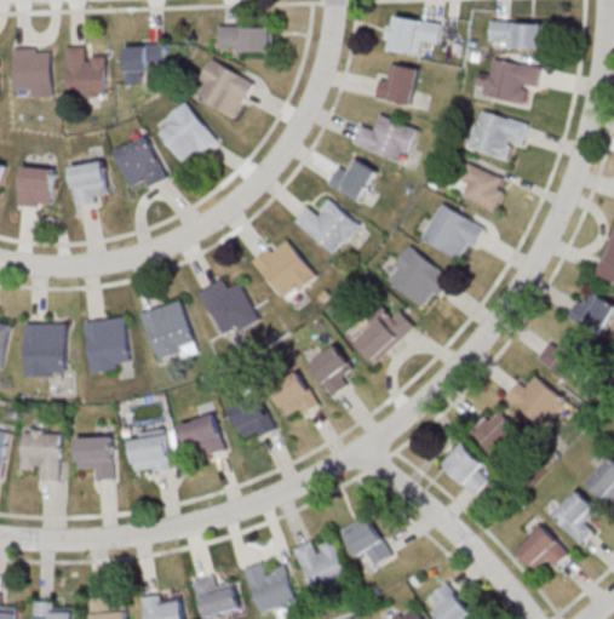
[(439,23),(389,16),(383,51),(418,56),(420,45),(435,47),(439,23)]
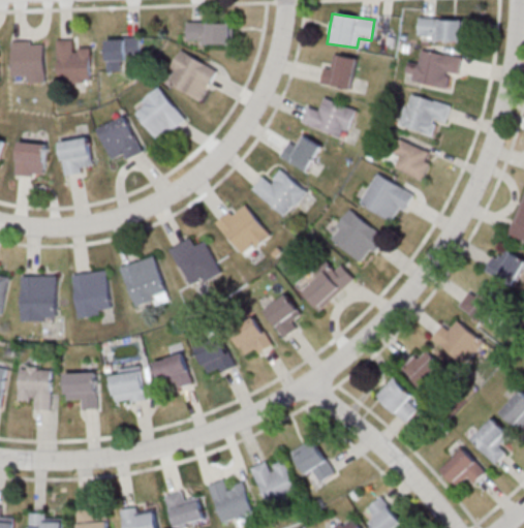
[(460,42),(460,21),(415,19),(414,40),(460,42)]
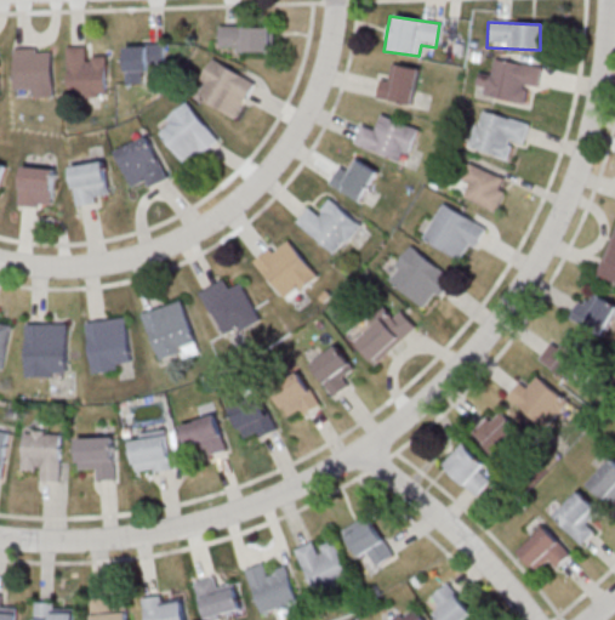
[(269,27),(216,27),(216,52),(269,52),(269,27)]
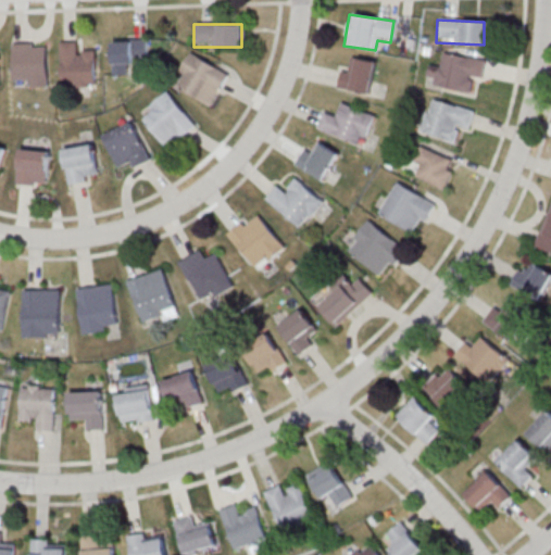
[(126,75),(126,63),(145,63),(145,40),(109,40),(109,75),(126,75)]
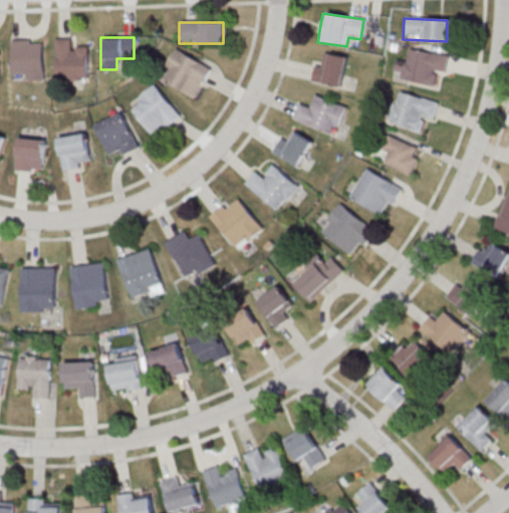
[(72,38),(51,38),(51,78),(84,78),(84,48),(72,48),(72,38)]
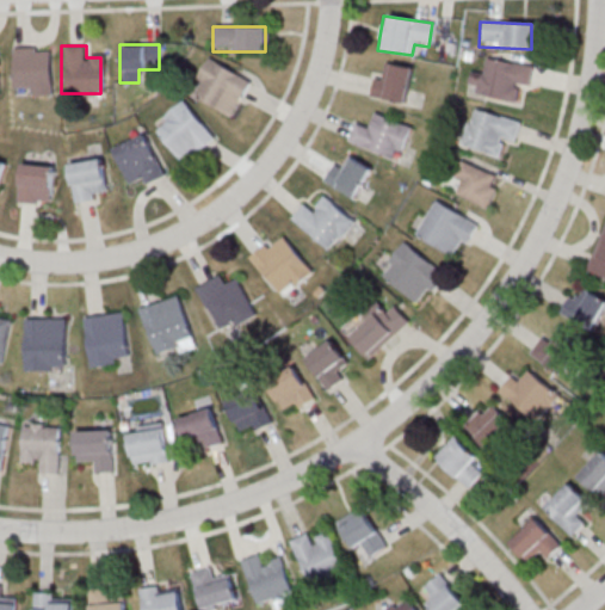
[(48,48),(10,48),(10,86),(22,86),(22,97),(48,97),(48,48)]
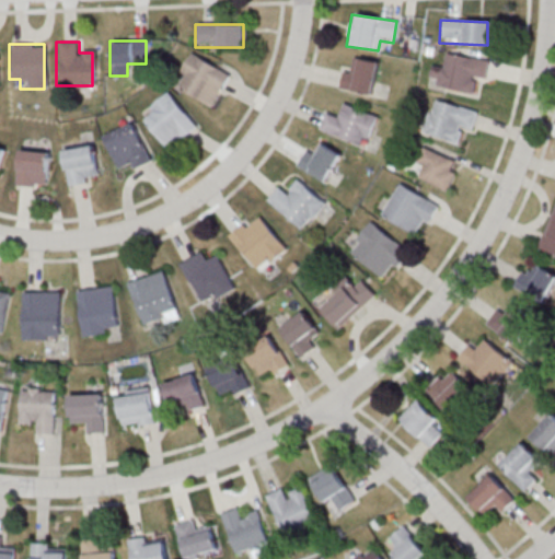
[(227,74),(188,53),(170,85),(209,107),(227,74)]
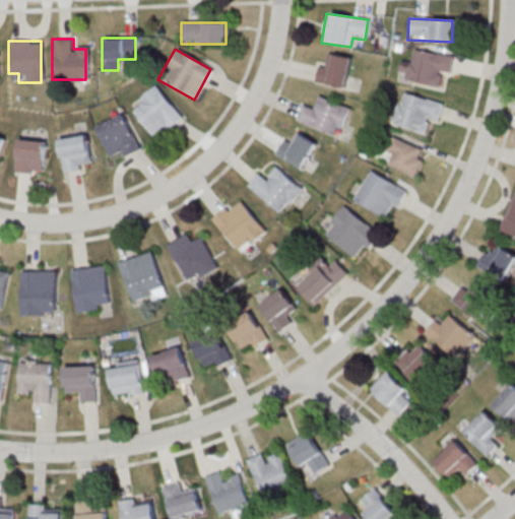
[(403,81),(435,86),(437,75),(447,76),(450,56),(410,50),(408,60),(398,59),(396,71),(404,72),(403,81)]
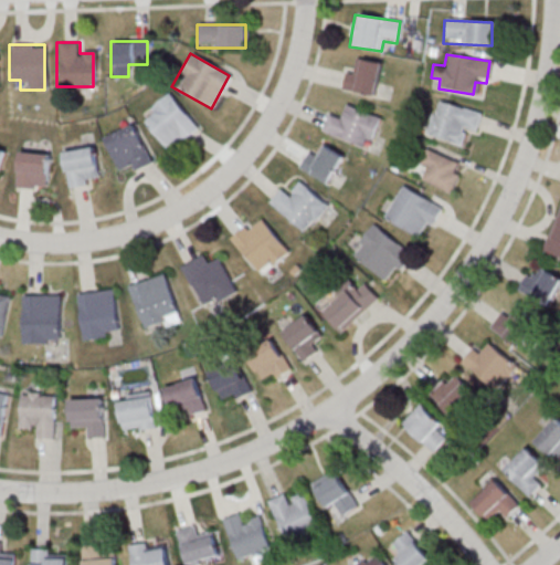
[(356,70),(344,67),(340,91),(373,96),(380,63),(357,59),(356,70)]
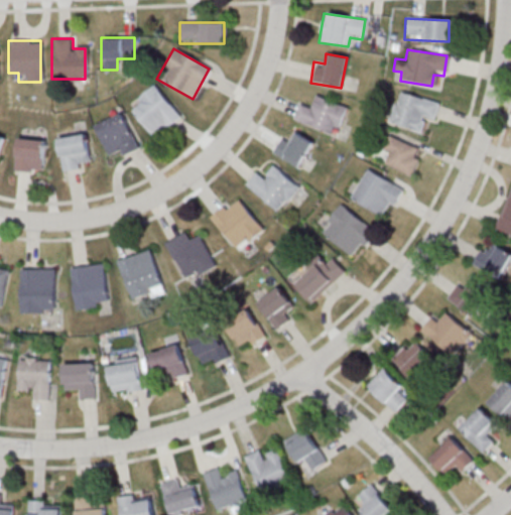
[(179,117),(152,85),(125,106),(153,139),(179,117)]
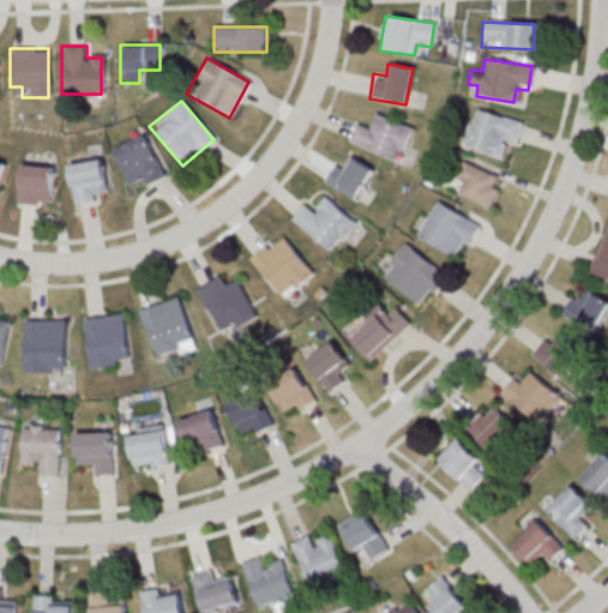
[(519,121),(471,108),(461,146),(497,157),(501,143),(513,146),(519,121)]
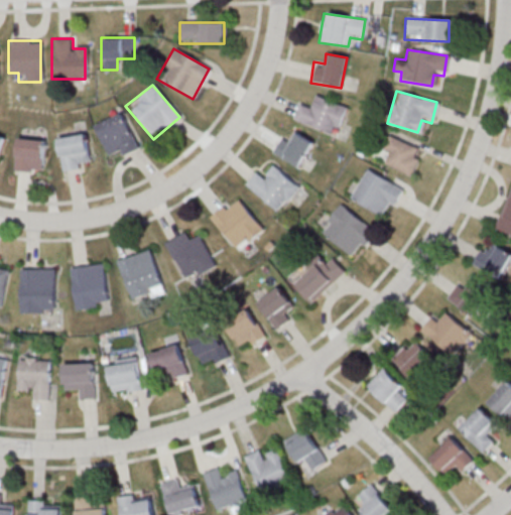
[(309,105),(298,101),(291,120),(334,135),(345,107),(313,95),(309,105)]
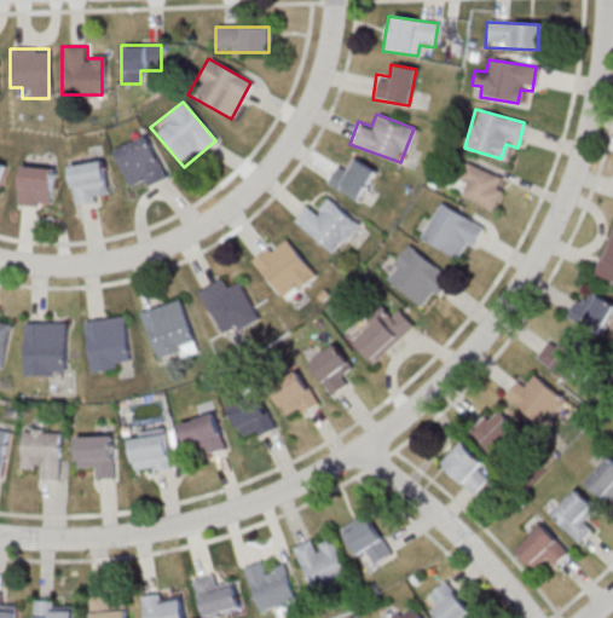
[(110,151),(127,188),(139,182),(143,189),(163,179),(143,136),(110,151)]
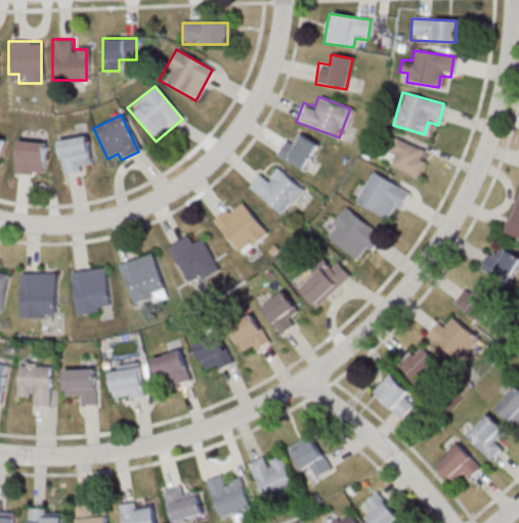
[(316,146),(300,135),(294,143),(287,138),(275,156),(300,172),(316,146)]
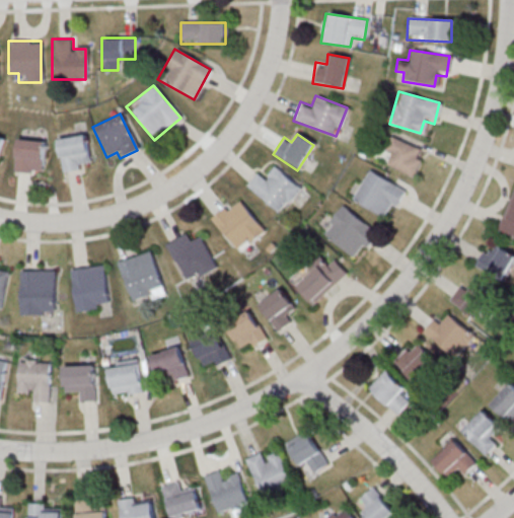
[(85,136),(56,139),(60,172),(89,168),(85,136)]
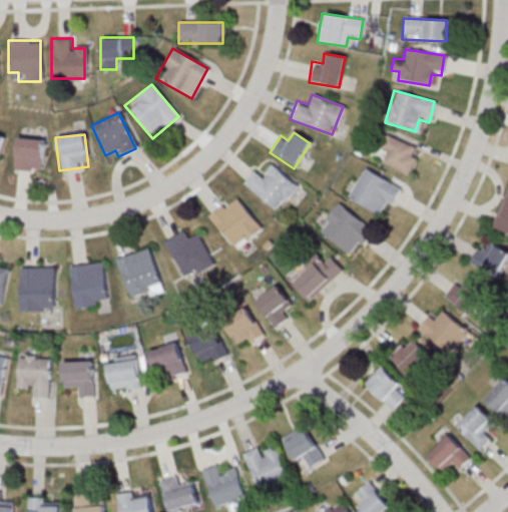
[(418,149),(385,135),(377,152),(383,154),(380,163),(407,175),(418,149)]
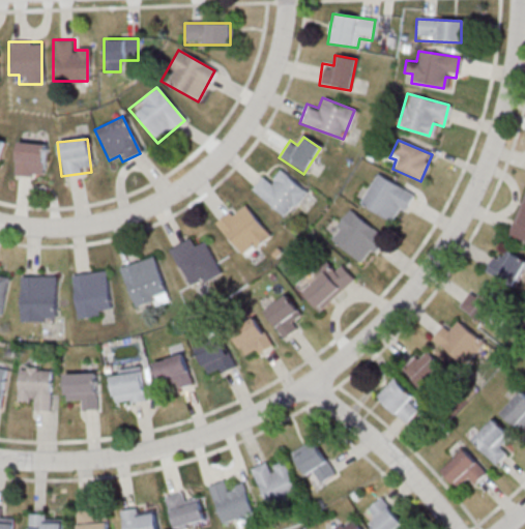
[(12,176),(40,178),(44,144),(16,142),(12,176)]
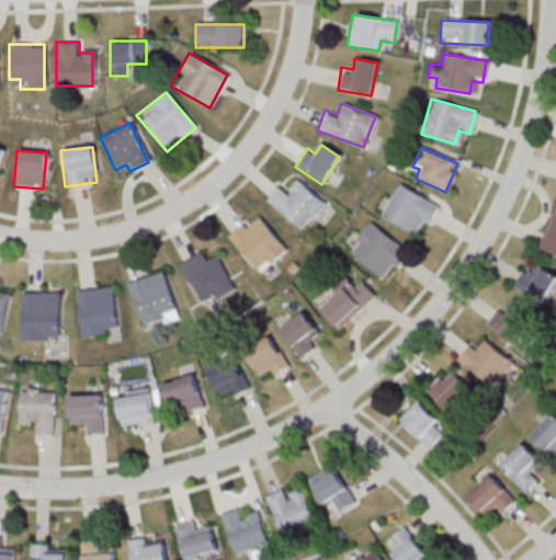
[(324,204),(296,181),(287,191),(280,184),(264,202),(301,232),(324,204)]
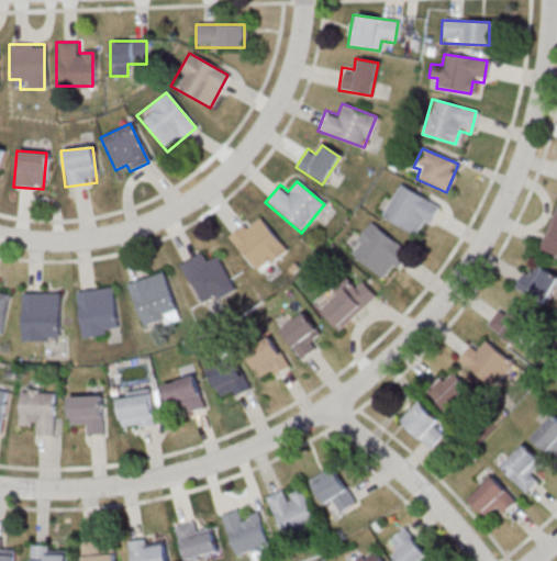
[(379,215),(418,238),(437,206),(399,183),(379,215)]
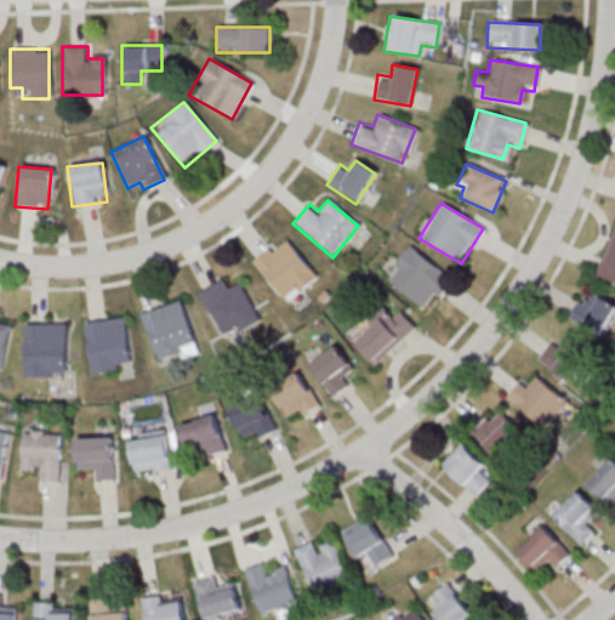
[(614,222),(613,222),(593,276),(614,283),(614,280),(614,222)]
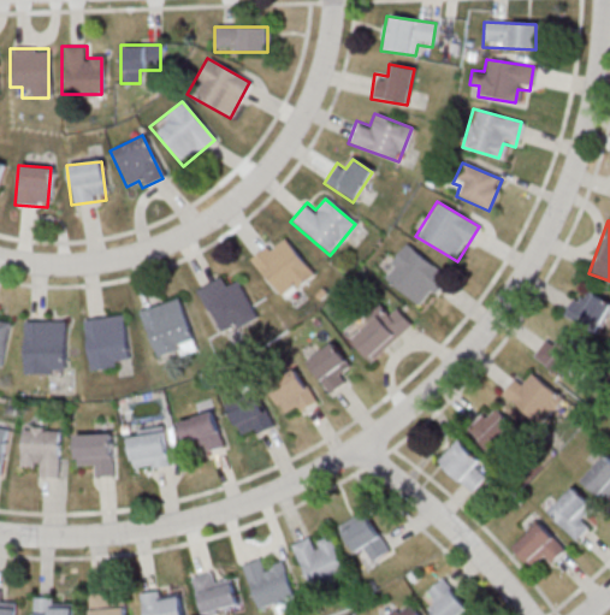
[(248,261),(282,300),(312,275),(278,235),(248,261)]
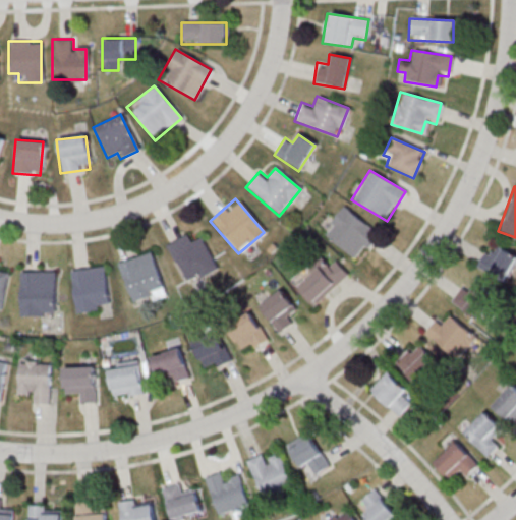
[(378,233),(341,207),(321,234),(357,262),(378,233)]
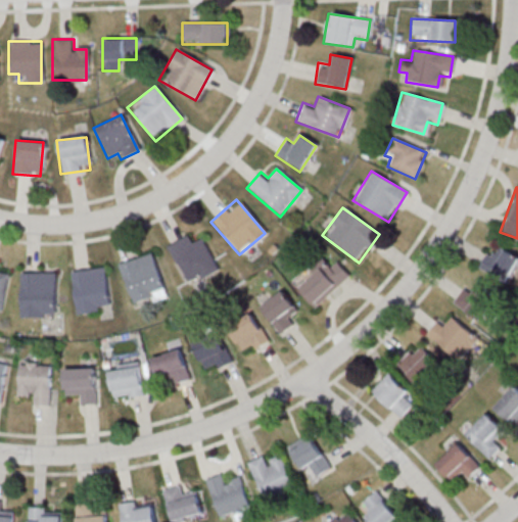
[(166,244),(183,286),(216,272),(201,238),(189,243),(186,235),(166,244)]
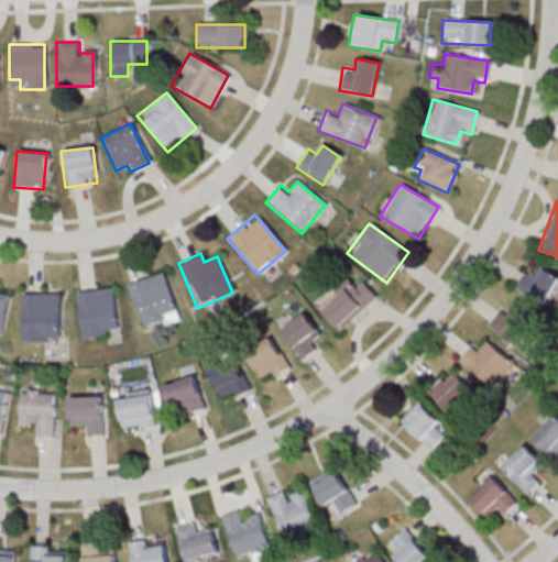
[(557,278),(529,263),(515,289),(543,305),(557,278)]
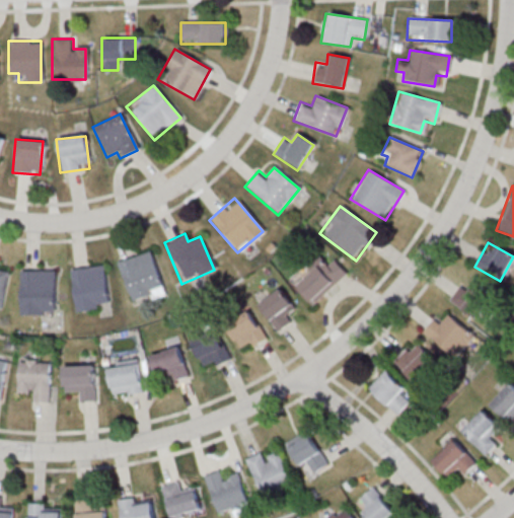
[(149,251),(115,262),(128,304),(162,294),(149,251)]
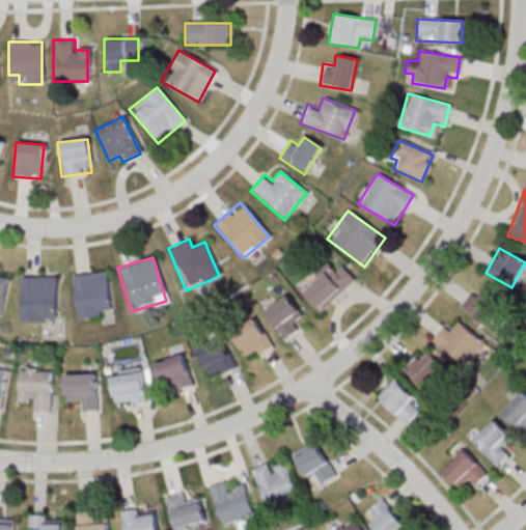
[(319,313),(354,280),(338,263),(331,271),(324,263),(309,278),(313,282),(301,295),(319,313)]
